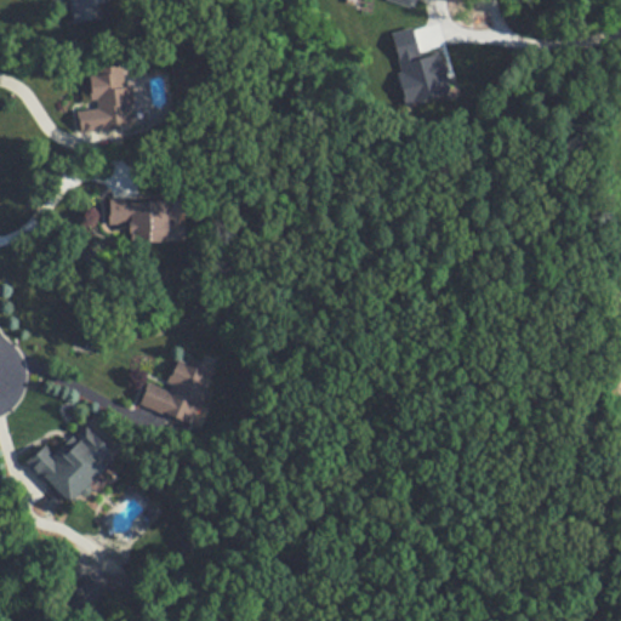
[(108,4),(107,0),(69,0),(72,23),(102,20),(101,5),(108,4)]
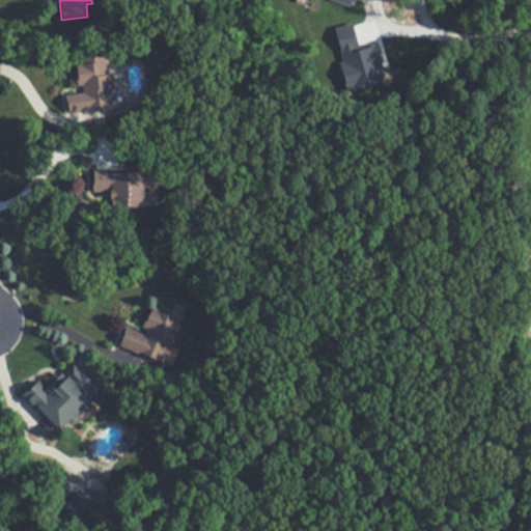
[(115,104),(109,55),(76,59),(80,90),(65,91),(68,110),(115,104)]
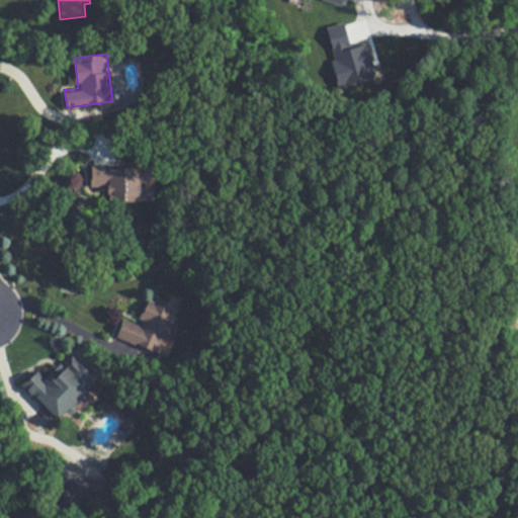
[(143,197),(143,165),(91,165),(91,186),(115,186),(115,197),(143,197)]
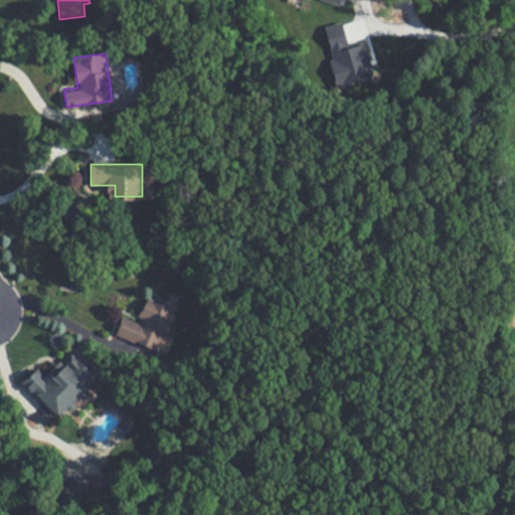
[(173,323),(170,321),(178,306),(152,292),(136,321),(124,315),(116,332),(158,354),(173,323)]
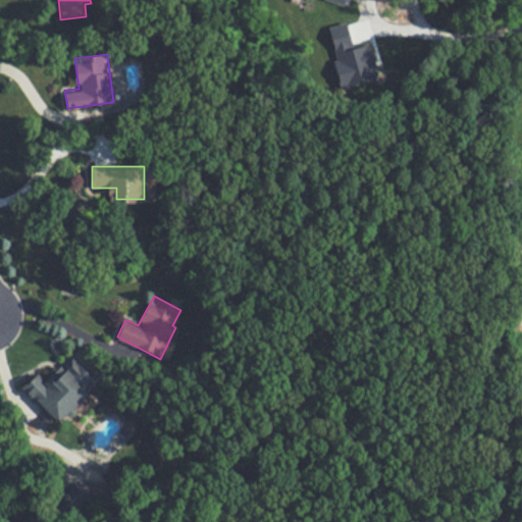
[(101,380),(73,354),(49,380),(40,371),(25,386),(61,422),(101,380)]
